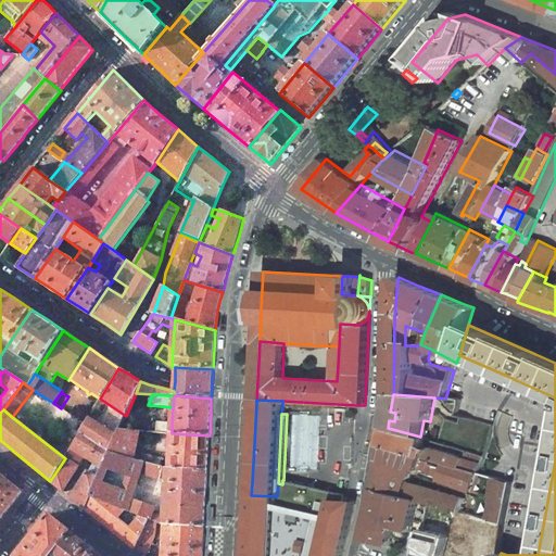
[(117,434),(89,417),(85,424),(79,432),(80,433),(96,443),(110,453),(117,434)]
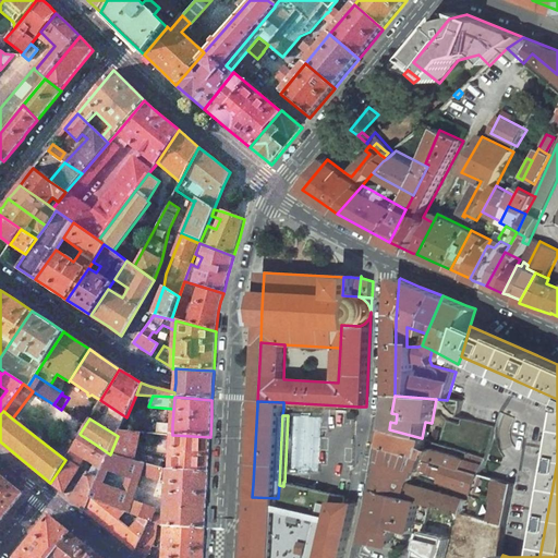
[(142,423),(137,432),(172,435),(172,425),(142,423)]
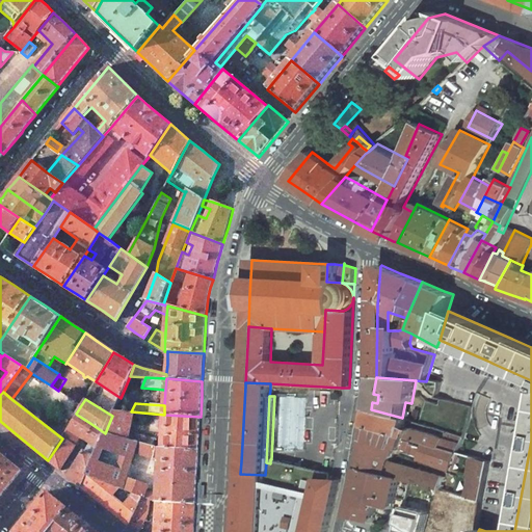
[(402,418),(371,409),(368,426),(403,436),(406,427),(407,424),(408,419),(402,418)]
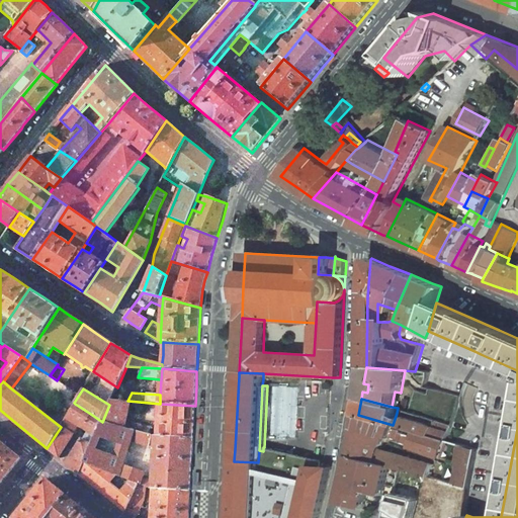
[(127,401),(111,401),(109,405),(102,422),(123,428),(127,401)]
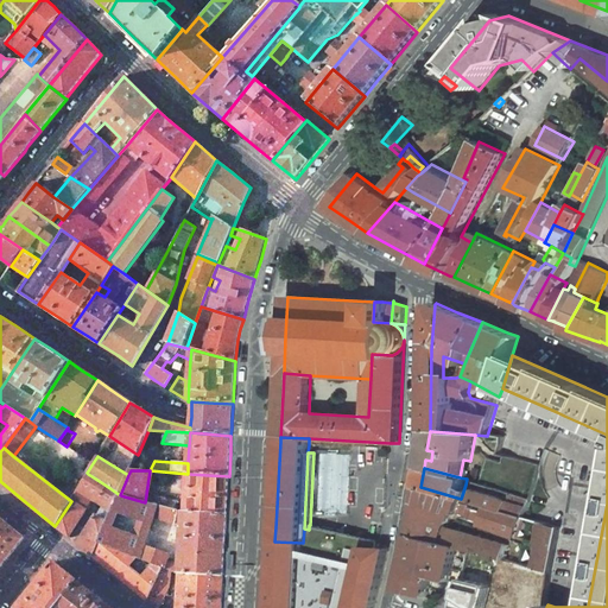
[(71,501),(55,526),(62,531),(69,538),(92,500),(96,502),(105,489),(102,488),(105,485),(88,474),(71,501)]
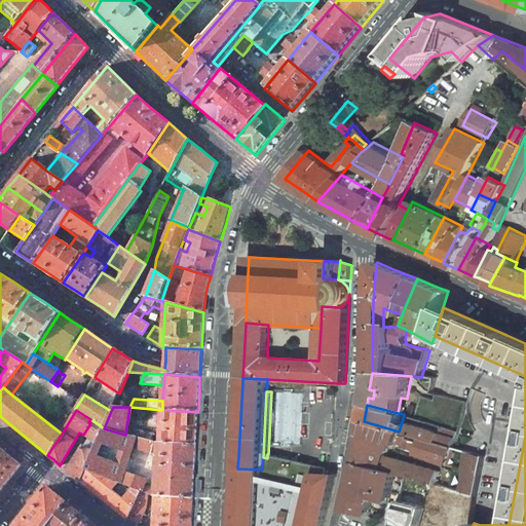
[(197,426),(198,412),(162,410),(160,444),(196,445),(197,426)]
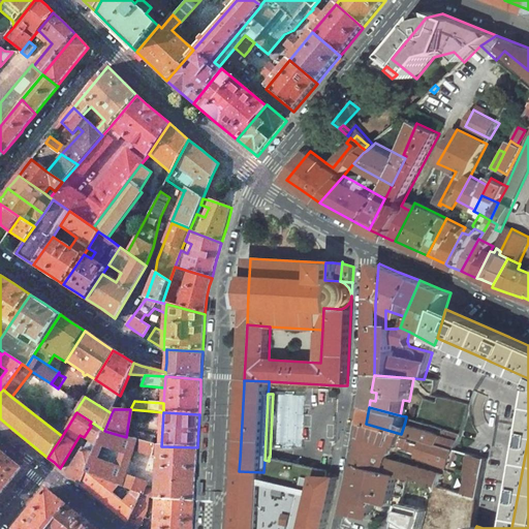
[(104,431),(91,422),(89,425),(91,426),(84,437),(88,440),(97,445),(104,431)]
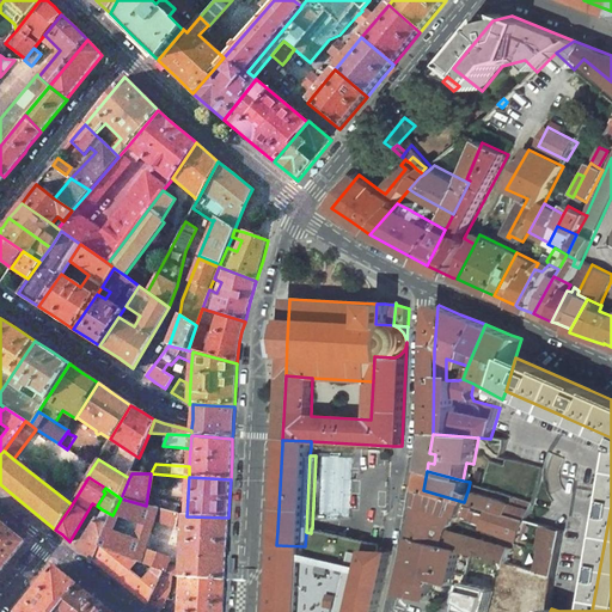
[(464,502),(423,490),(421,506),(457,516),(460,518),(465,520),(481,526),(484,514),(473,510),(472,516),(470,516),(472,508),(465,506),(466,502),(464,502)]
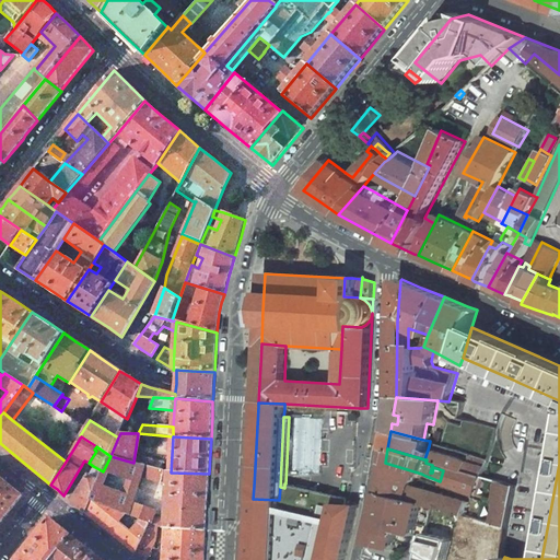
[(469,463),(428,450),(424,459),(427,459),(448,466),(466,471),(469,463)]
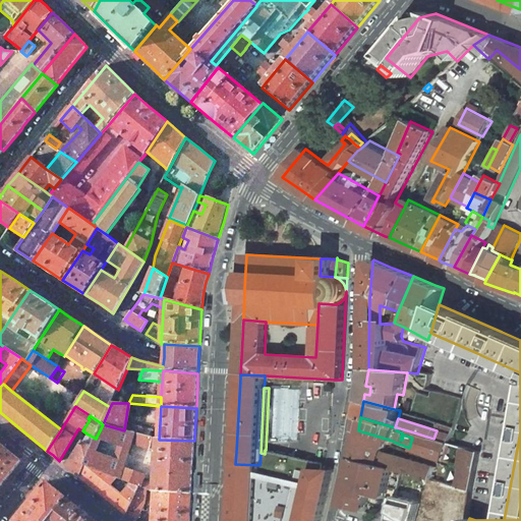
[(156,454),(157,440),(142,436),(131,432),(124,430),(103,424),(96,439),(95,441),(84,464),(138,486),(146,489),(154,493),(154,485),(142,481),(145,477),(123,470),(130,445),(148,451),(156,454)]
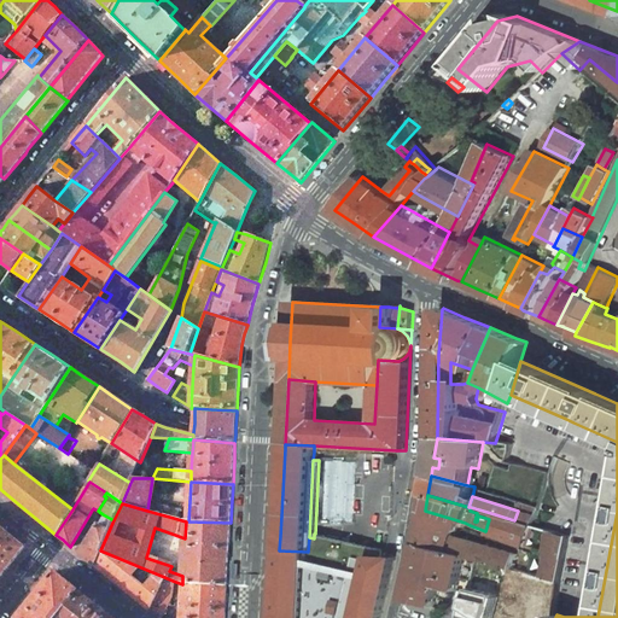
[(518,511),(514,520),(534,525),(538,509),(520,503),(518,511)]
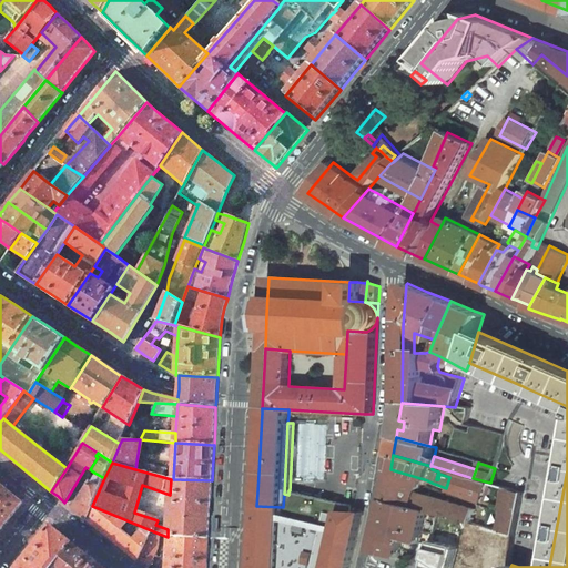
[(145,465),(143,472),(155,475),(156,468),(155,467),(146,465),(145,465)]
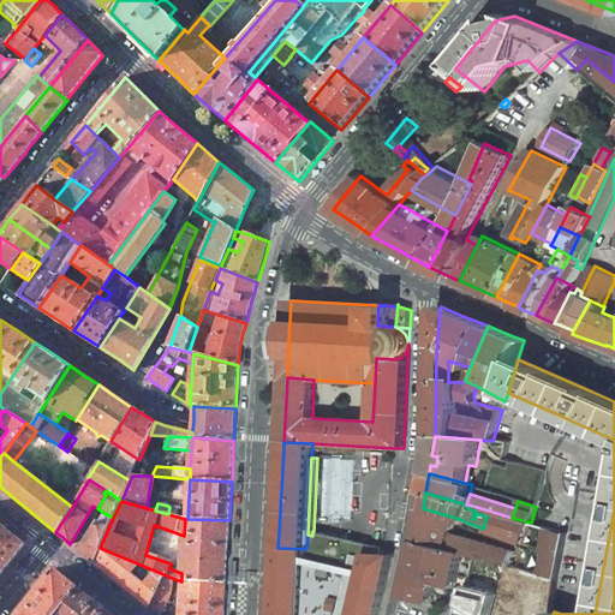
[(459,519),(423,508),(417,542),(439,548),(442,531),(452,533),(453,529),(455,529),(459,519)]
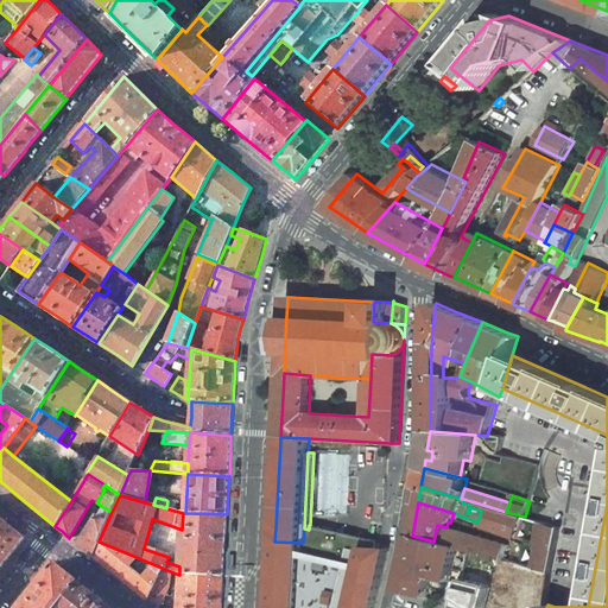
[(506,512),(487,506),(481,525),(520,538),(527,518),(525,517),(506,512)]
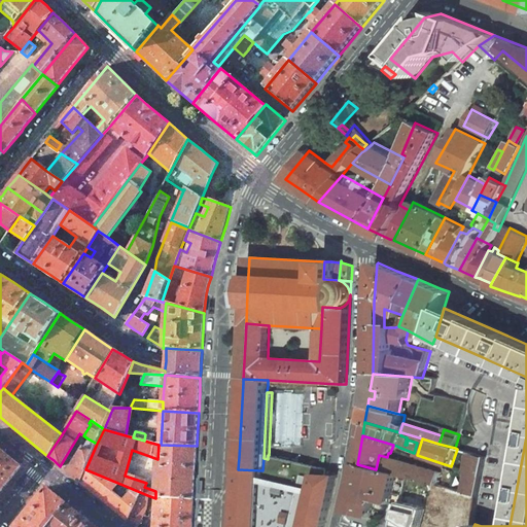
[(96,446),(86,440),(67,471),(80,483),(85,469),(96,446)]
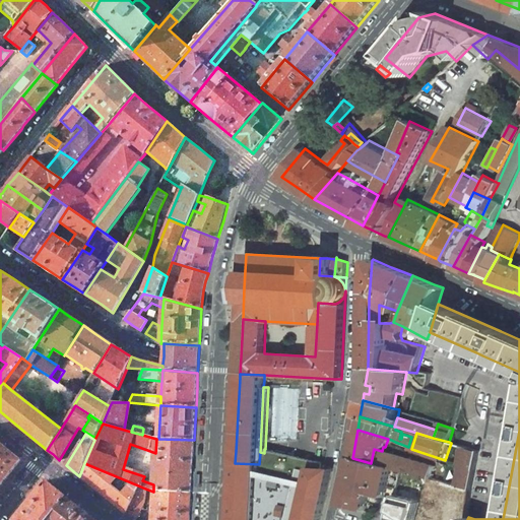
[(193,464),(194,440),(158,439),(156,439),(155,453),(153,484),(153,492),(191,493),(193,464)]
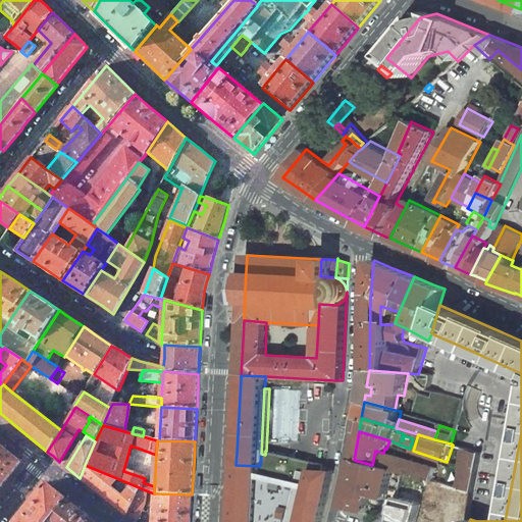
[(0,445),(0,486),(8,477),(20,462),(0,445)]
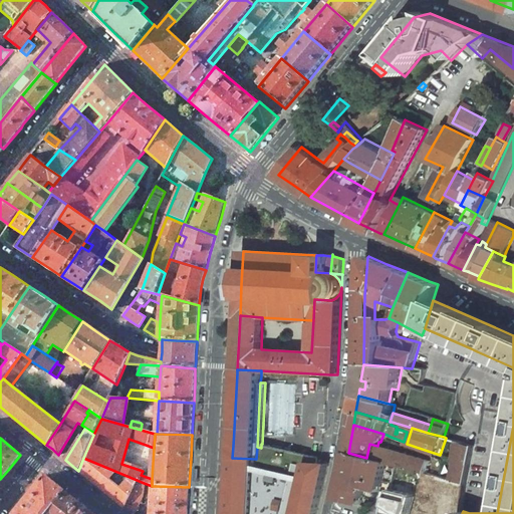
[(457,441),(454,459),(456,460),(470,465),(474,446),(457,441)]
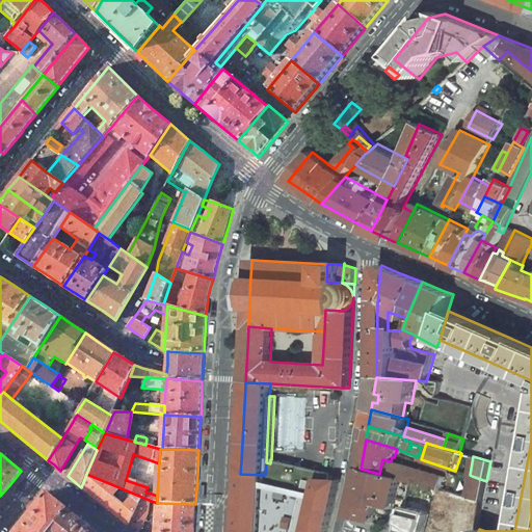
[(309,482),(312,469),(271,459),(270,459),(270,463),(266,462),(265,475),(262,531),(307,531),(318,484),(309,482)]
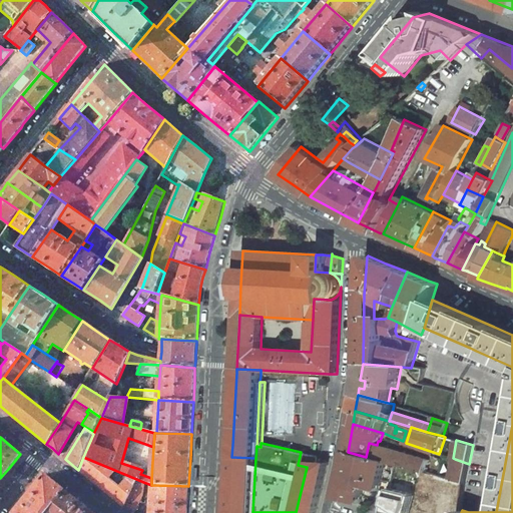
[(430,460),(377,445),(374,459),(397,465),(420,471),(426,473),(430,460)]
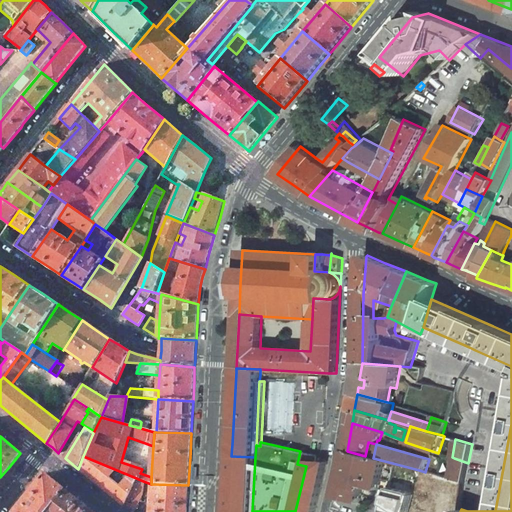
[(307,461),(319,462),(319,455),(300,451),(297,464),(306,466),(307,461)]
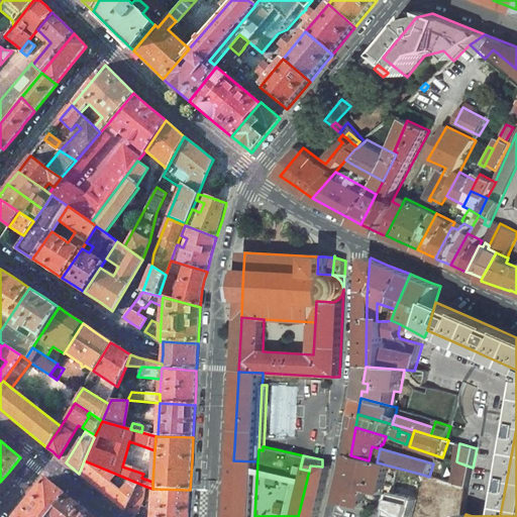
[(369,460),(350,455),(339,502),(364,507),(368,491),(383,495),(385,485),(395,488),(400,469),(377,462),(369,460)]
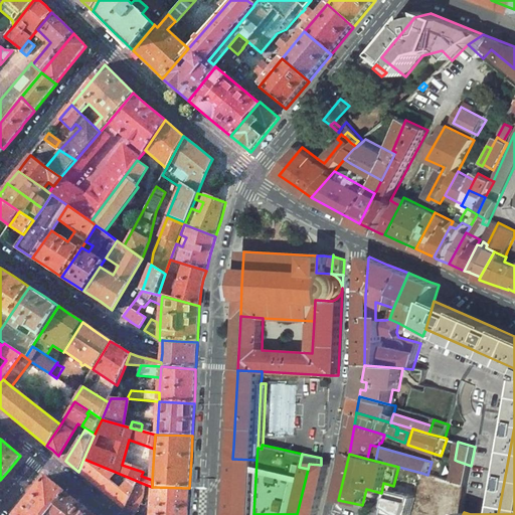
[(104,492),(124,509),(137,481),(83,459),(78,472),(104,492)]
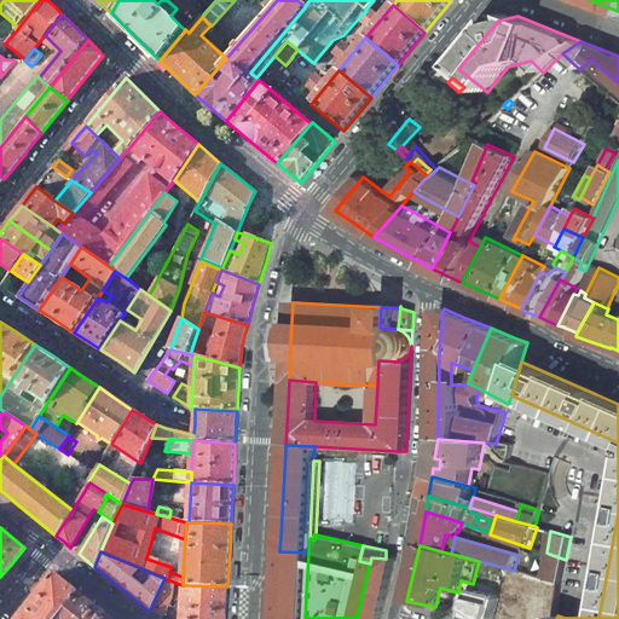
[(305,618),(308,553),(279,551),(279,566),(276,618),(305,618)]
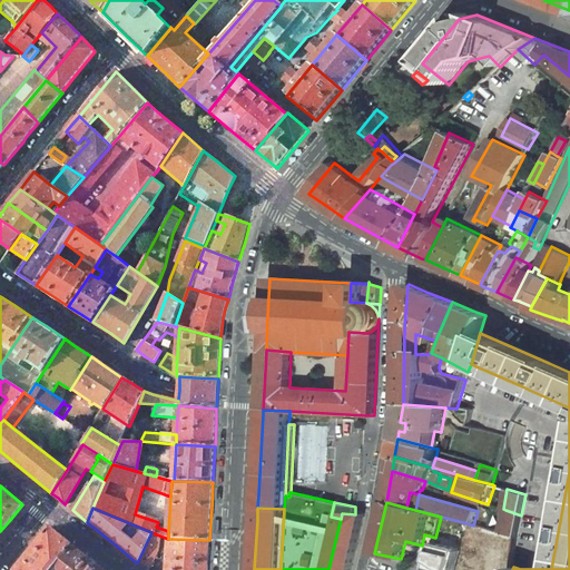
[(521,516),(505,510),(501,533),(517,538),(521,516)]
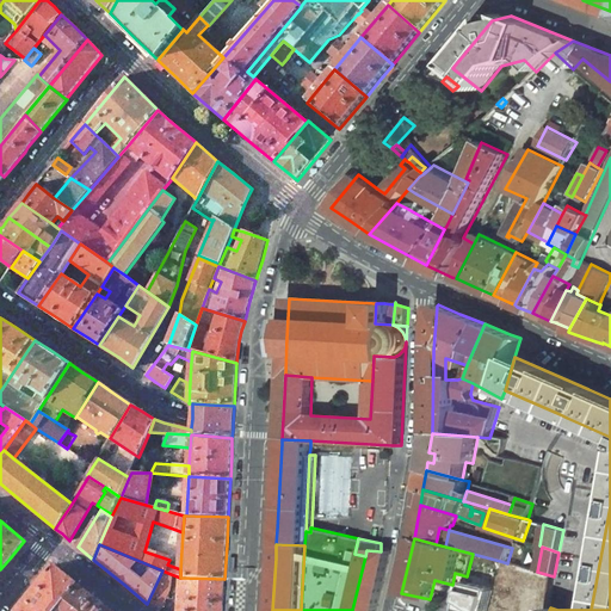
[(377,610),(390,556),(392,551),(384,551),(382,551),(381,551),(366,550),(365,556),(352,610),(377,610)]
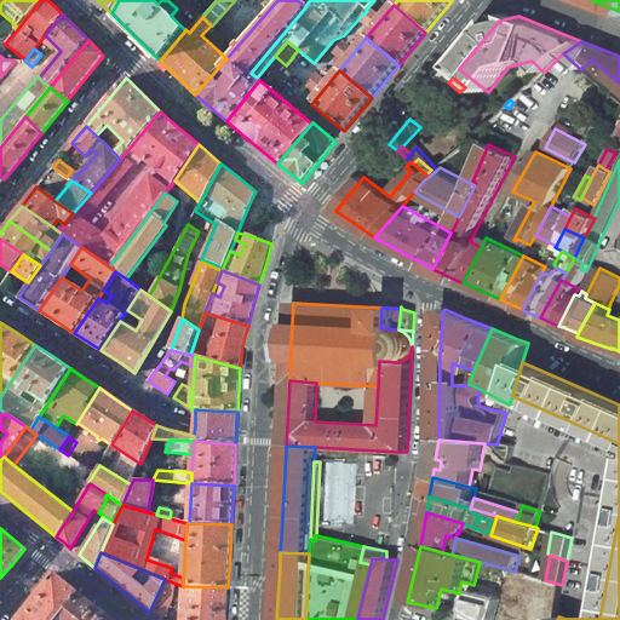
[(515,572),(507,569),(501,589),(492,619),(511,619),(515,609),(533,615),(530,619),(557,619),(558,616),(562,585),(545,580),(515,572)]
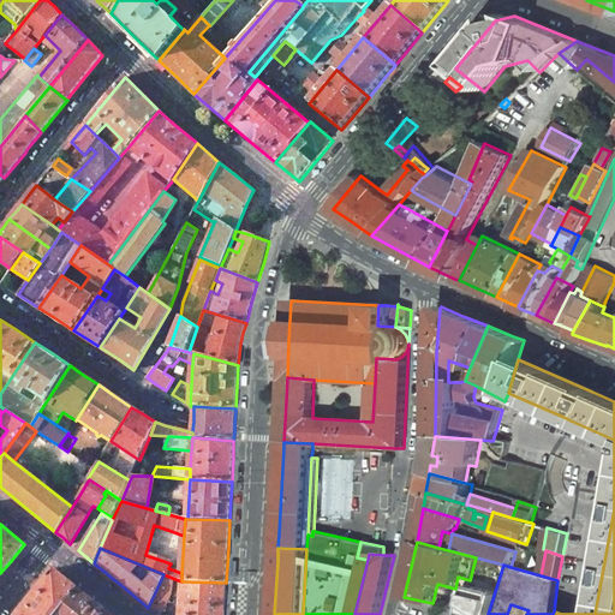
[(66,578),(55,568),(39,589),(17,614),(57,614),(79,587),(66,578)]
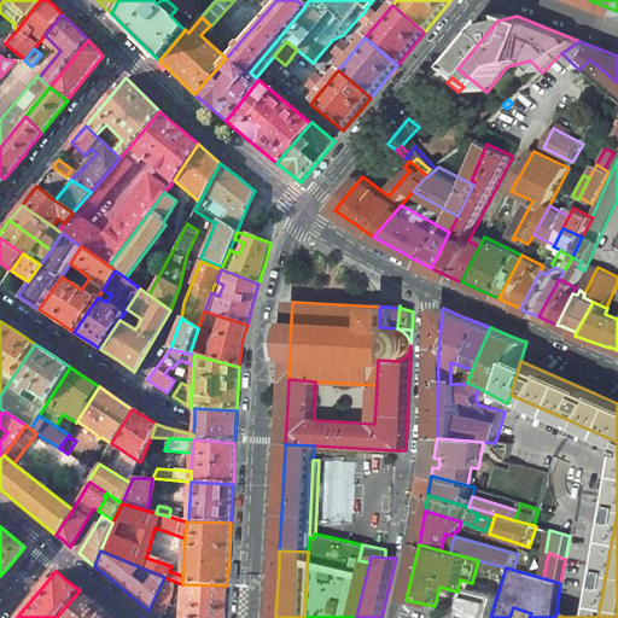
[(173,581),(164,577),(149,611),(158,617),(161,617),(170,596),(173,581)]
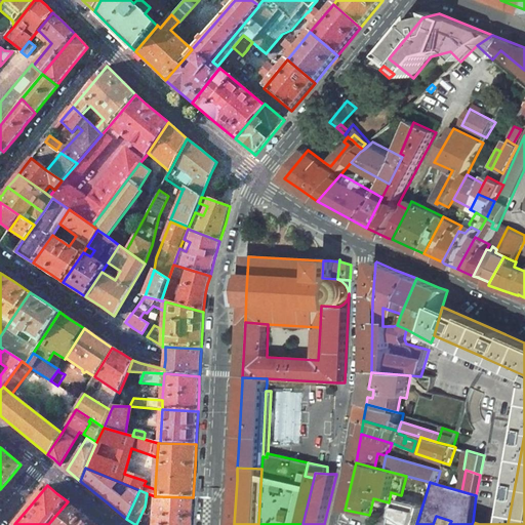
[(191,524),(192,523),(193,497),(155,496),(153,524),(191,524)]
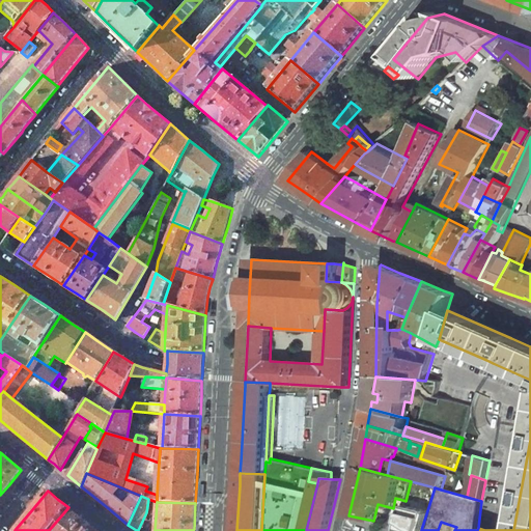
[(79,516),(68,507),(49,530),(90,530),(93,528),(79,516)]
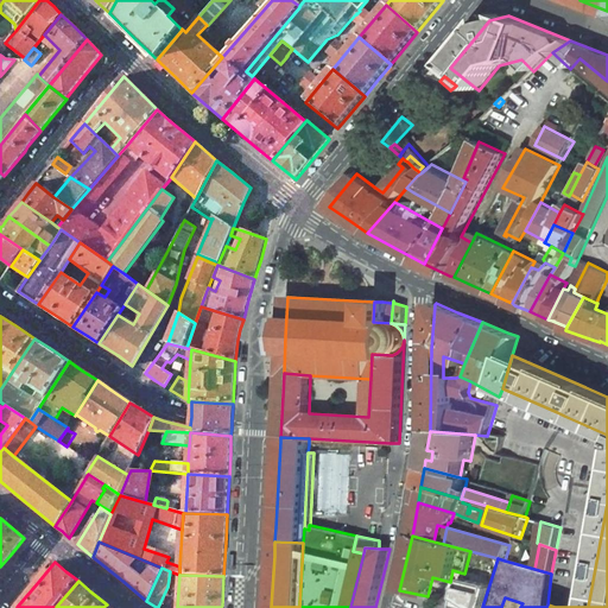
[(457,607),(461,600),(444,596),(439,600),(438,603),(456,607),(457,607)]
